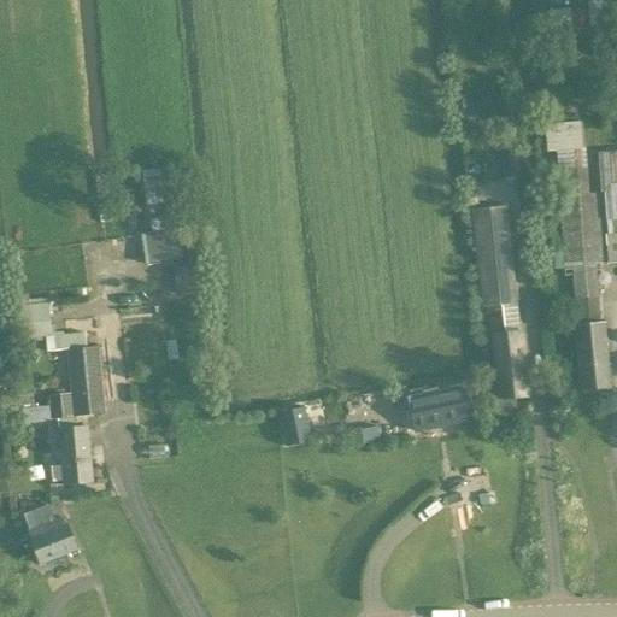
[(497,116),(504,176),(521,174),(512,113),(497,116)]
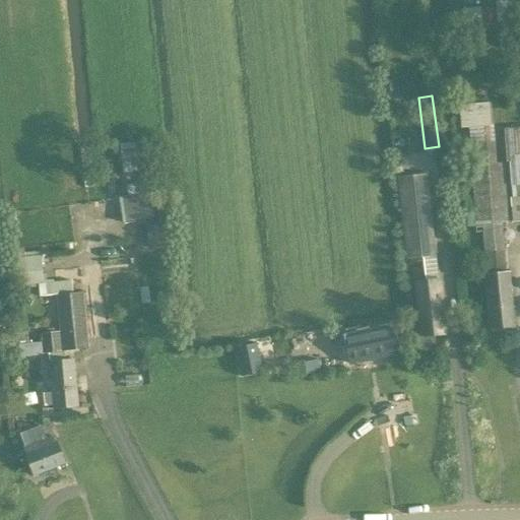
[(489,329),(513,327),(509,273),(505,274),(501,222),(507,222),(502,165),(497,165),(492,103),(458,106),(460,129),(468,128),(475,224),(481,224),(485,275),(484,275),(489,329)]
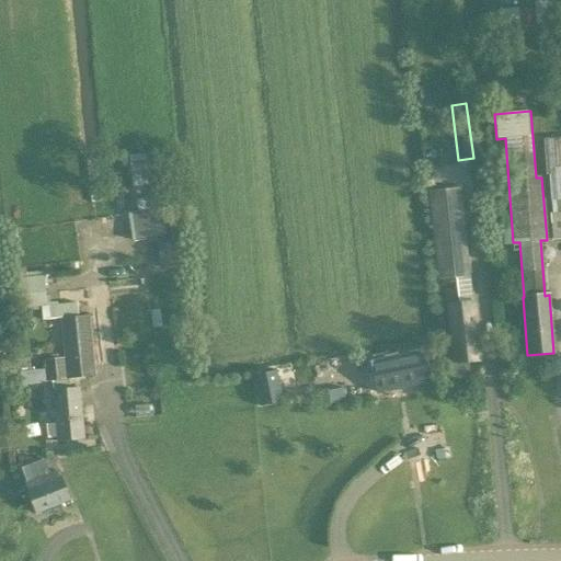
[(549,214),(552,235),(560,233),(560,138),(547,140),(552,214),(549,214)]
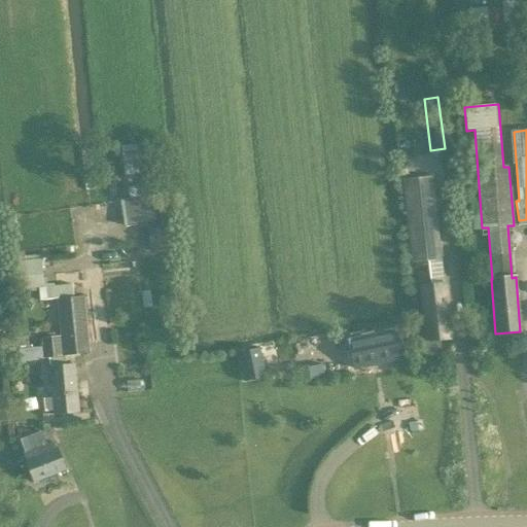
[(442,259),(440,241),(432,178),(403,181),(411,244),(410,244),(412,264),(428,261),(431,286),(420,288),(426,341),(451,338),(446,285),(443,285),(441,259),(442,259)]
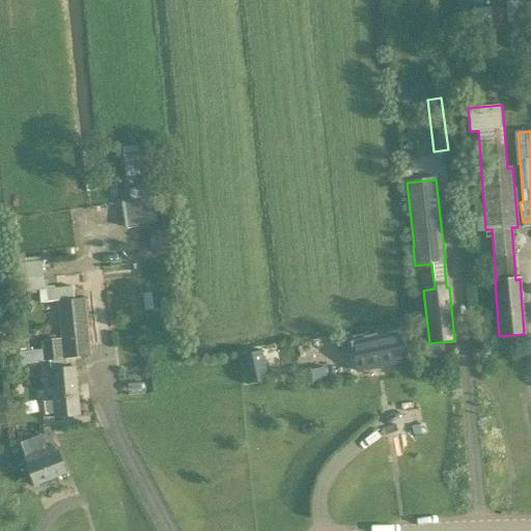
[(124,228),(158,222),(150,185),(129,189),(131,200),(119,201),(124,228)]
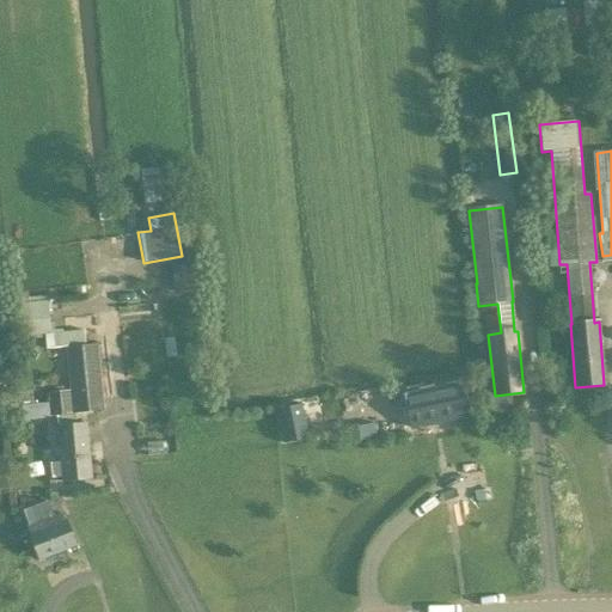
[(173,293),(201,289),(197,257),(170,262),(173,293)]
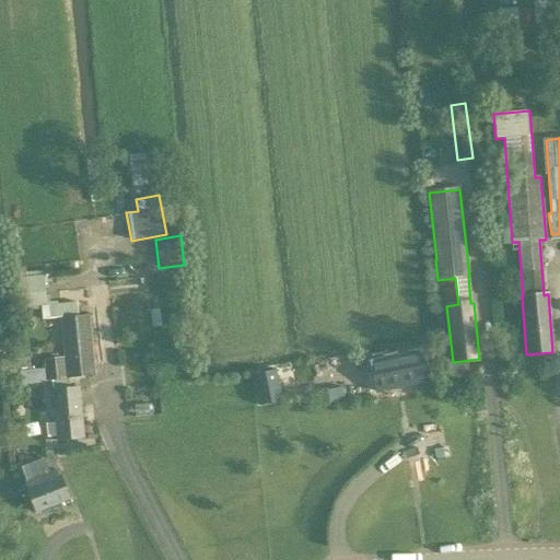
[(63,316),(66,356),(66,358),(69,377),(96,375),(91,314),(80,315),(79,302),(47,305),(44,270),(25,272),(25,267),(11,268),(14,307),(41,305),(42,319),(58,317),(63,316)]
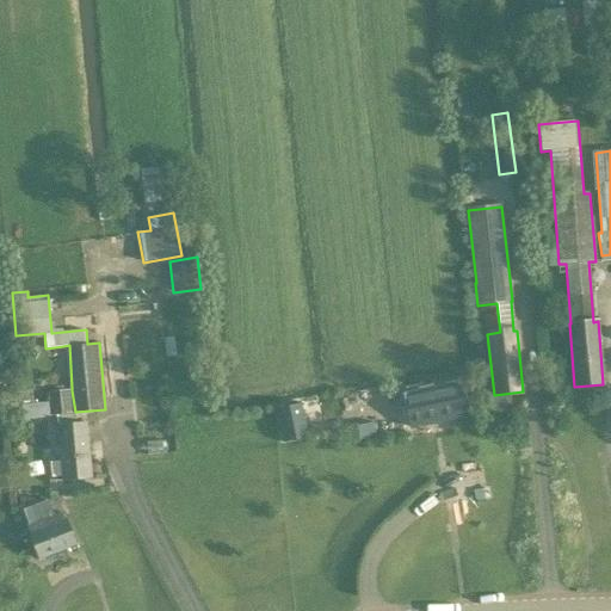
[(458,390),(467,389),(464,377),(446,381),(448,393),(408,400),(413,427),(463,419),(458,390)]
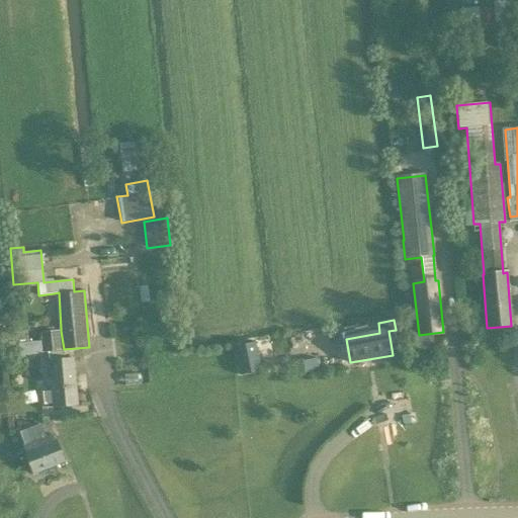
[(64,349),(61,331),(61,329),(44,330),(45,350),(50,350),(54,406),(78,404),(74,357),(64,358),(64,349)]
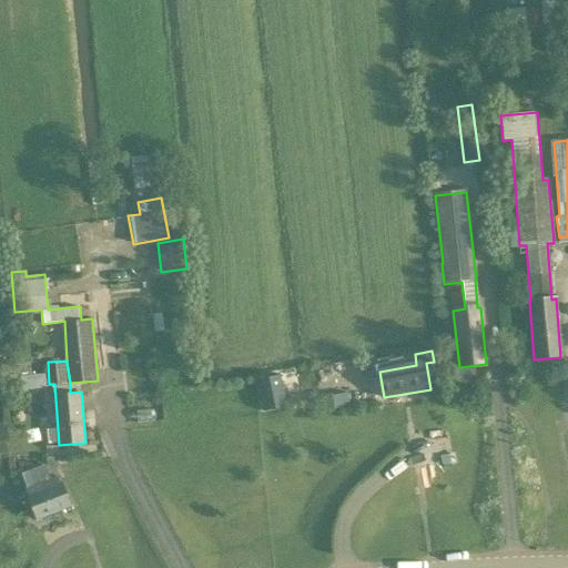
[(284,405),(280,378),(255,382),(260,408),(284,405)]
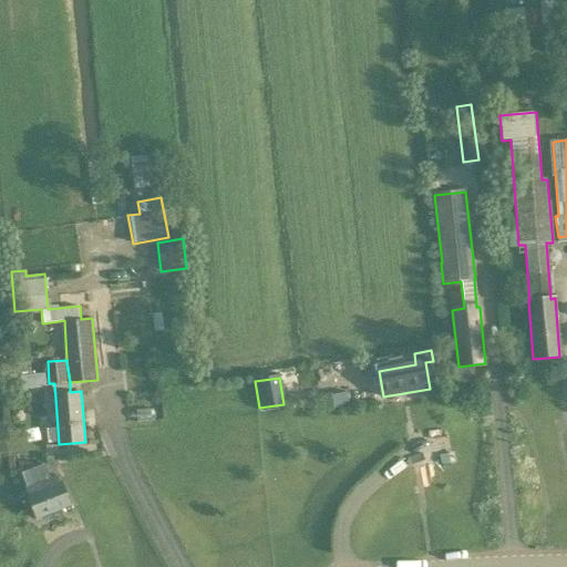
[(37,519),(70,506),(59,478),(51,481),(45,465),(22,475),(28,491),(26,491),(28,495),(28,496),(37,519)]
